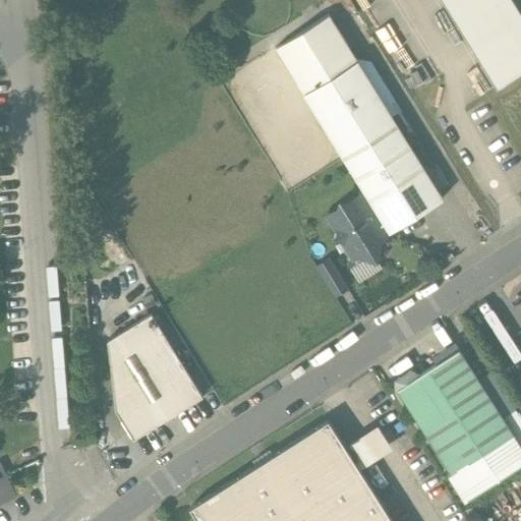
[(520,17),(510,0),(441,0),(496,89),(520,72),(520,17)]
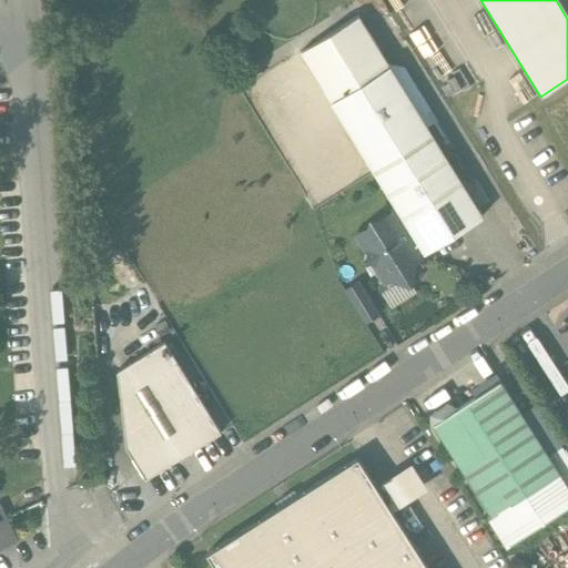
[(389,69),(358,19),(301,54),(331,104),(389,69)]
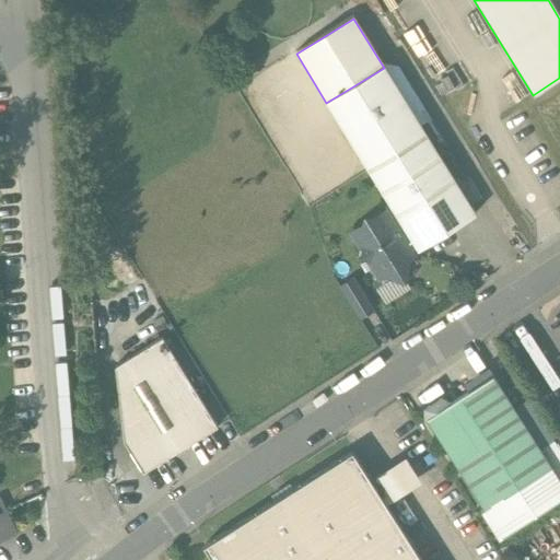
[(475,217),(384,68),(326,103),(418,252),(475,217)]
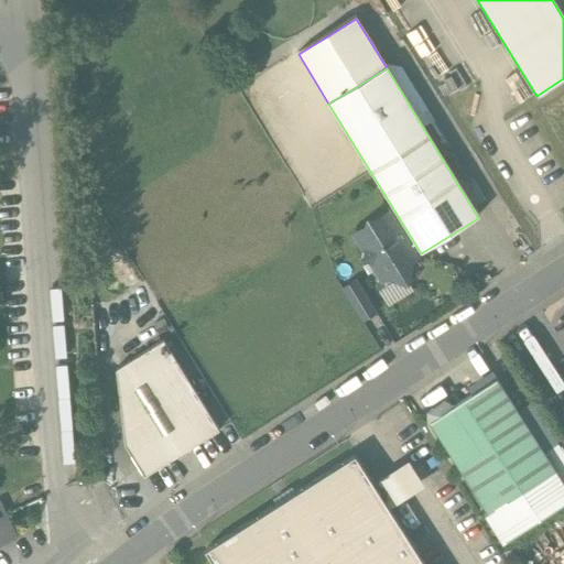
[(420,266),(388,215),(355,236),(365,252),(362,260),(370,262),(386,286),(396,280),(408,283),(410,271),(420,266)]
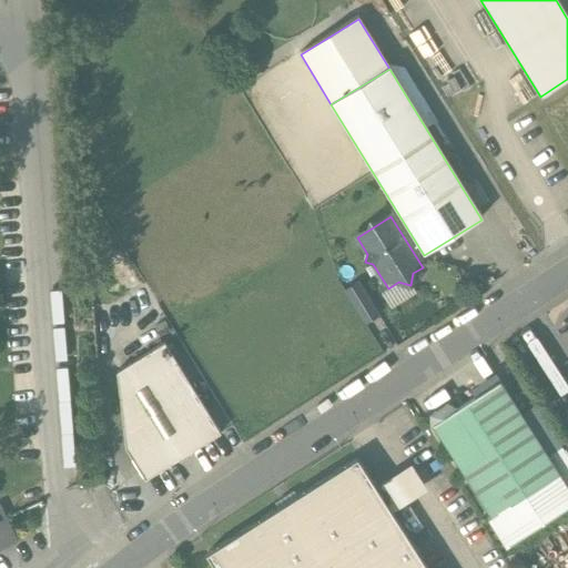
[(125,449),(145,480),(221,434),(164,343),(117,373),(125,449)]
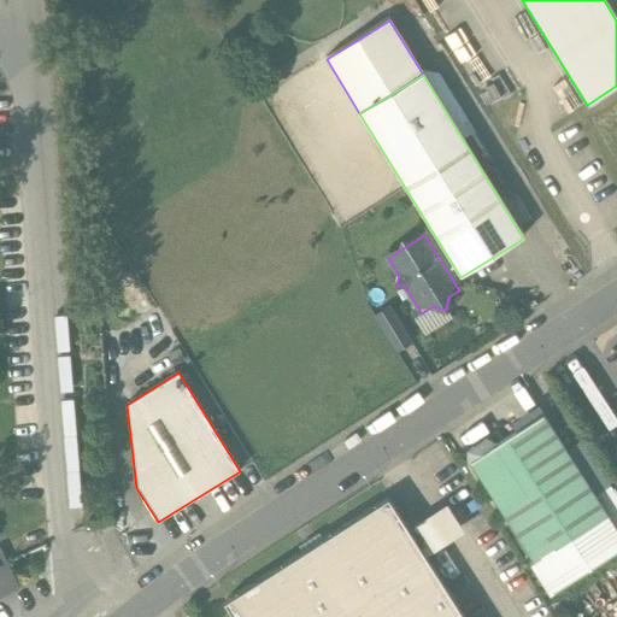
[(470,451),(471,462),(552,589),(616,545),(616,494),(611,486),(594,497),(544,415),(494,446),(486,441),(470,451)]
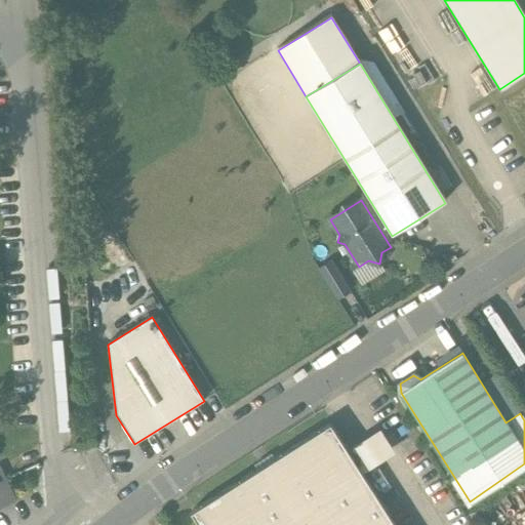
[(395,524),(330,423),(191,514),(198,524),(395,524)]
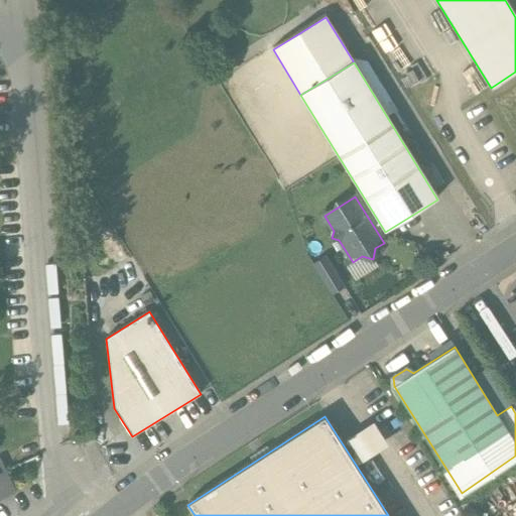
[(0,464),(0,499),(14,492),(0,464)]
